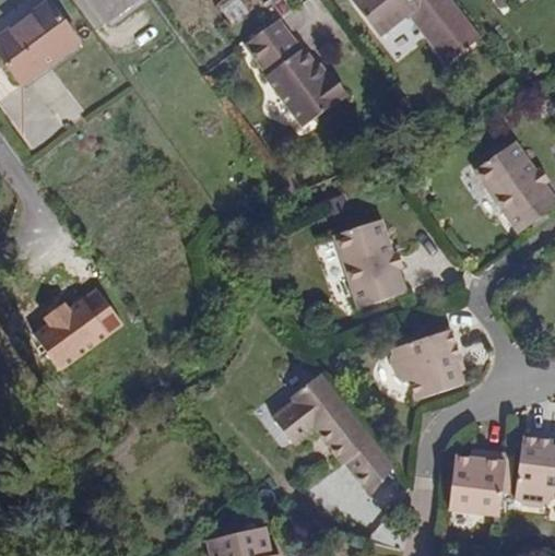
[(0,32),(0,62),(19,89),(82,45),(51,0),(47,0),(0,32)]
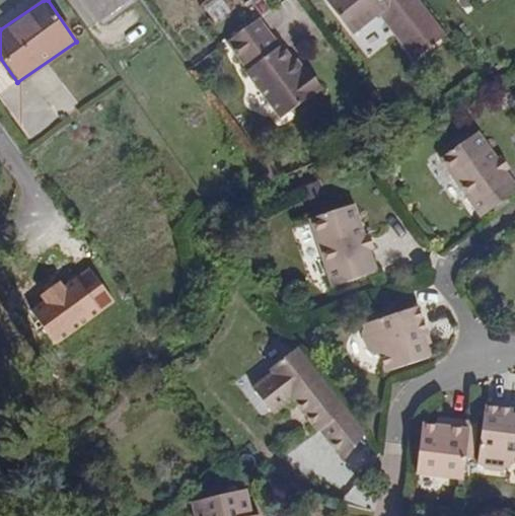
[(84,0),(103,25),(139,0),(84,0)]
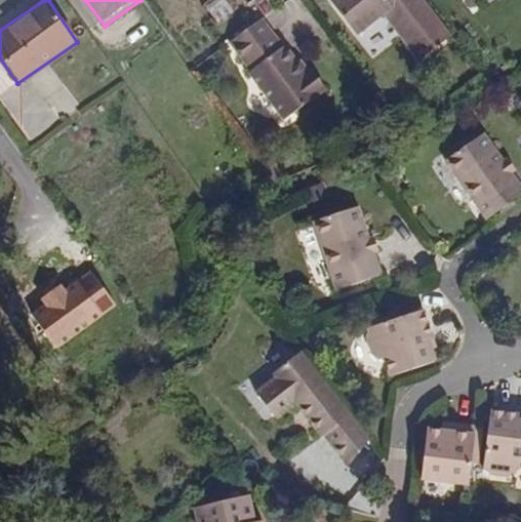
[(223,19),(244,3),(242,0),(207,0),(223,19)]
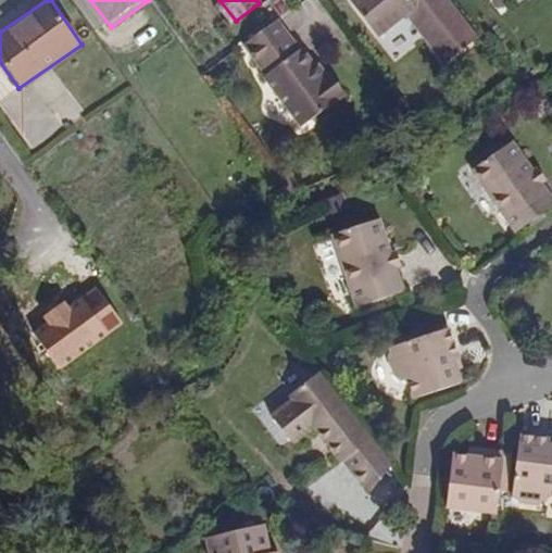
[(354,0),(386,41),(413,20),(449,67),(485,40),(453,0),(354,0)]
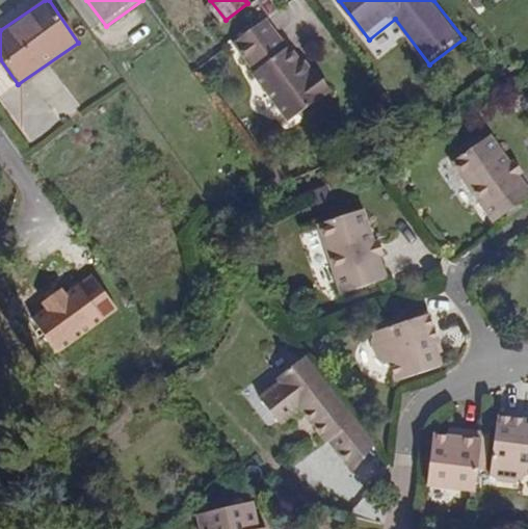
[(278,12),(241,37),(301,123),(342,91),(328,72),(324,76),(278,12)]
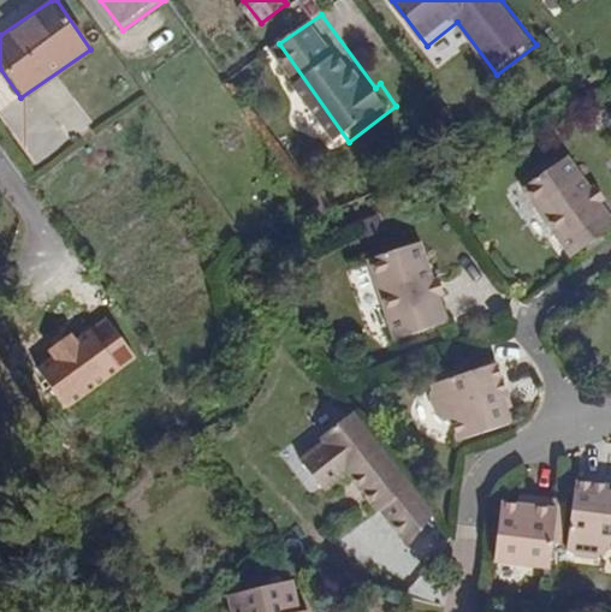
[(610,212),(567,153),(518,189),(571,260),(610,230),(610,212)]
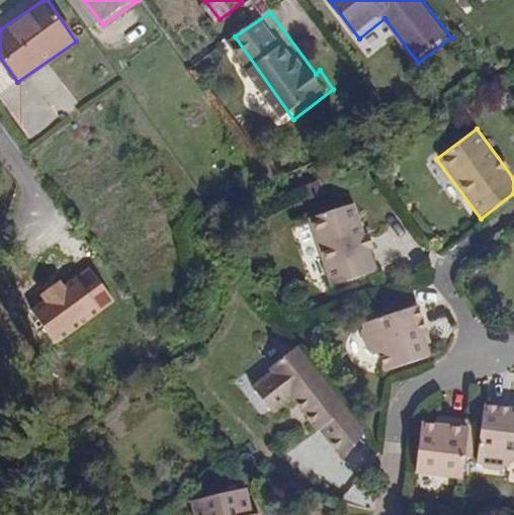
[(310,222),(330,287),(377,272),(356,206),(310,222)]
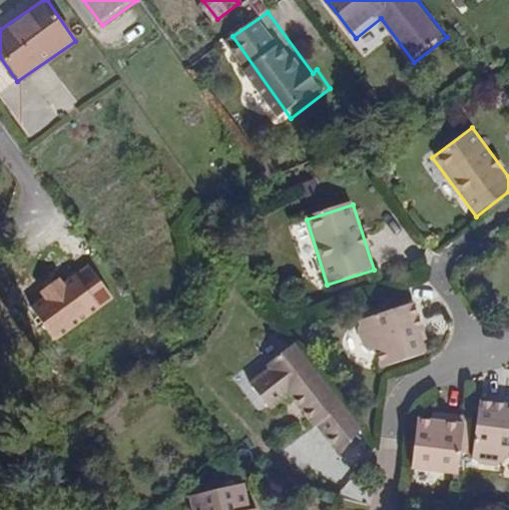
[(370,349),(379,368),(426,353),(415,303),(360,320),(356,330),(363,346),(370,349)]
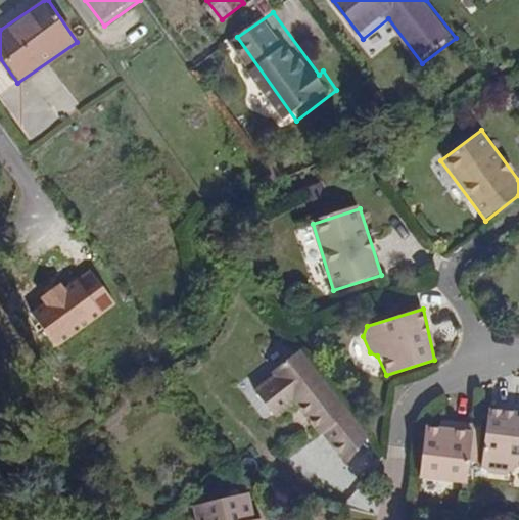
[(303,345),(275,367),(278,372),(257,387),(277,412),(297,397),(323,431),(326,429),(348,461),(371,433),(303,345)]
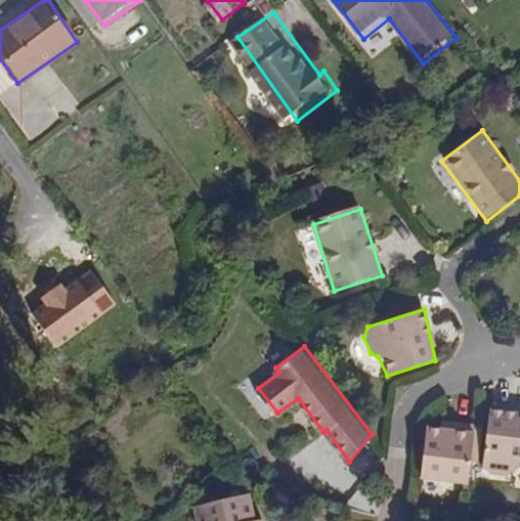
[(487,408),(483,474),(517,476),(518,467),(519,467),(519,417),(515,417),(515,410),(487,408)]
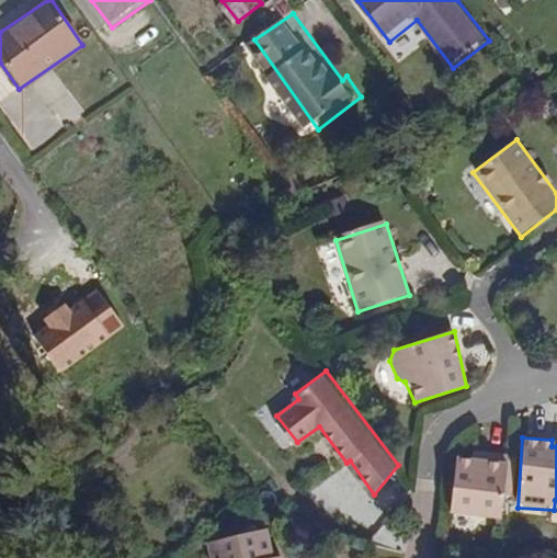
[(455,457),(448,512),(499,519),(507,456),(470,453),(470,459),(455,457)]
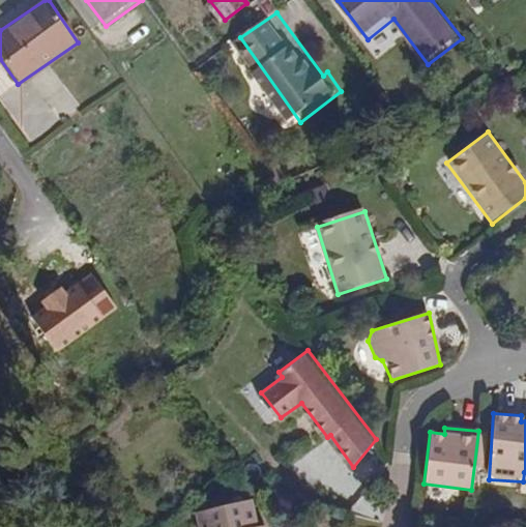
[(254,500),(195,513),(197,526),(268,526),(268,524),(259,526),(254,500)]
